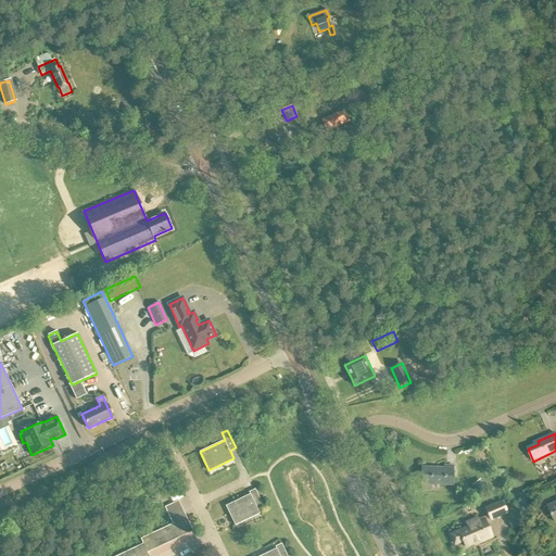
[(431,484),(453,485),(453,466),(444,466),(444,469),(422,468),(421,483),(421,489),(422,490),(430,491),(431,489),(431,484)]
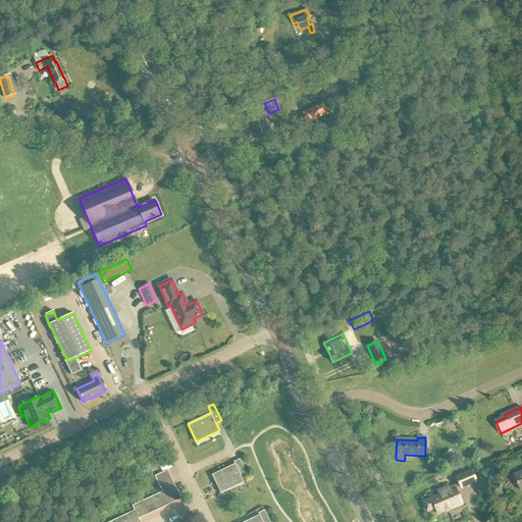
[(455,458),(450,451),(442,456),(449,463),(455,458)]
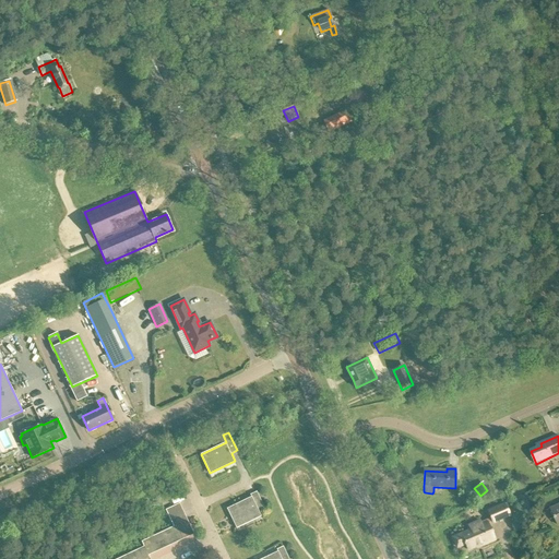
[(264,507),(257,490),(251,494),(252,497),(227,508),(236,527),(261,515),(258,509),(264,507)]
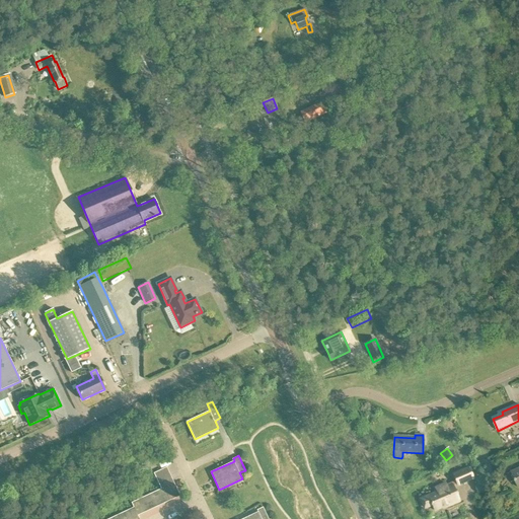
[(457,487),(474,479),(468,466),(452,473),(455,480),(434,489),(436,493),(421,500),(425,508),(432,505),(434,510),(446,505),(447,507),(459,502),(452,487),(457,485),(457,487)]
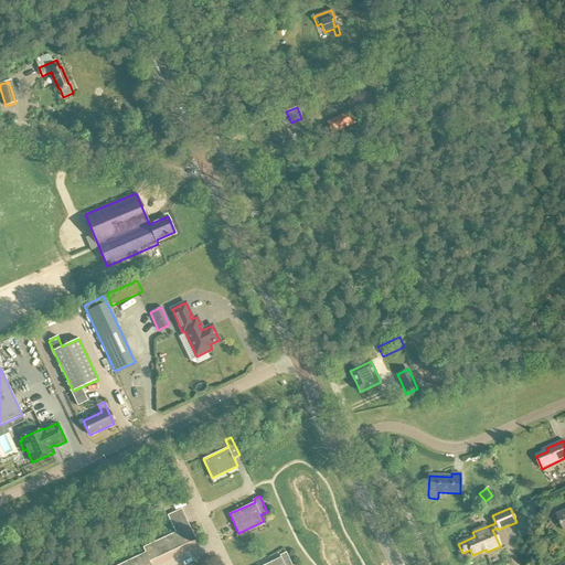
[(170,522),(183,516),(180,511),(168,516),(170,522)]
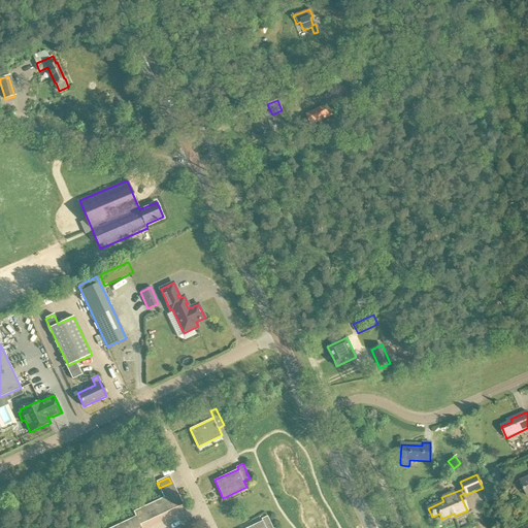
[(162,493),(173,488),(171,483),(159,488),(162,493)]
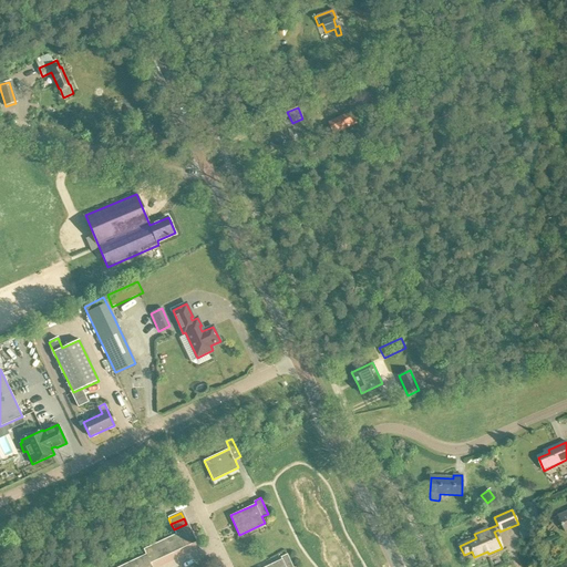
[(176,535),(178,534),(184,532),(188,529),(186,524),(174,529),(176,535)]
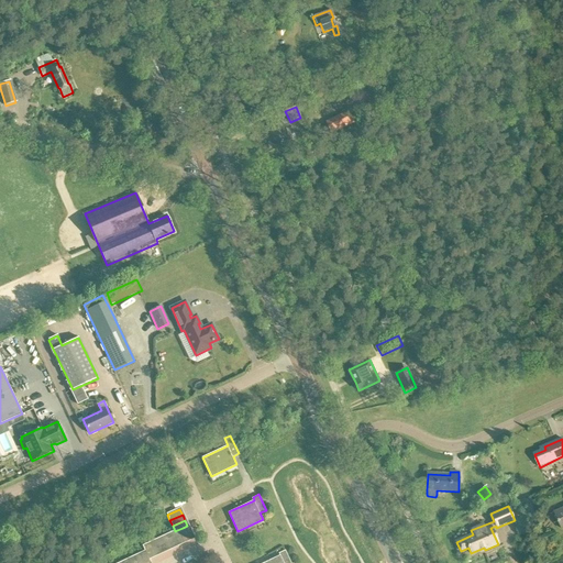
[(183,528),(189,541),(194,539),(187,526),(183,528)]
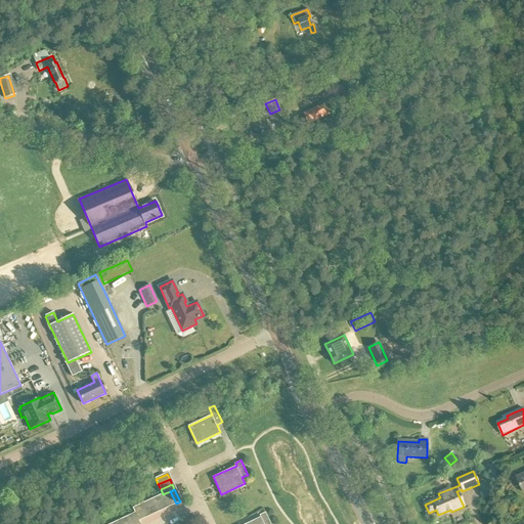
[(171,506),(176,504),(170,491),(165,493),(171,506)]
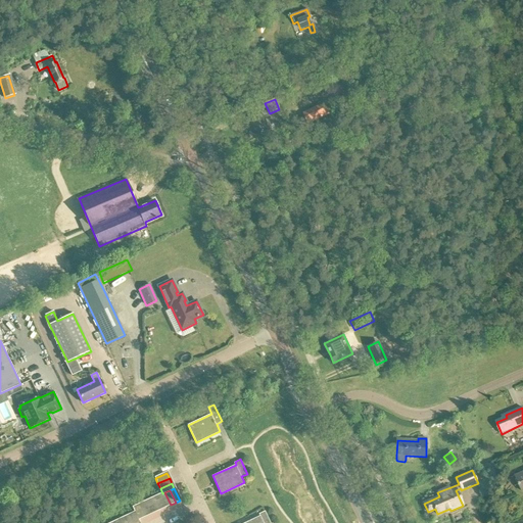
[(165,508),(171,505),(164,492),(162,493),(159,494),(165,508)]
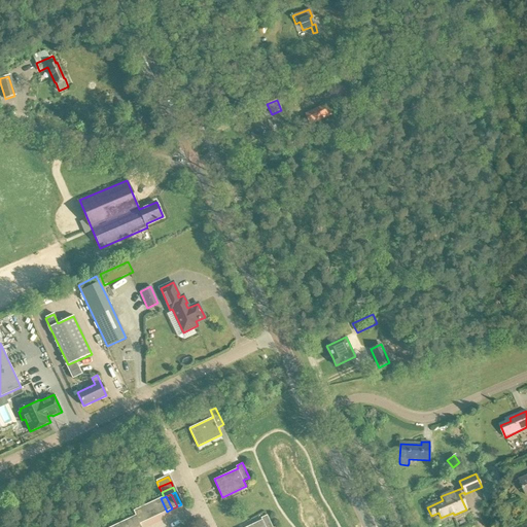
[(162,514),(167,512),(161,498),(155,501),(162,514)]
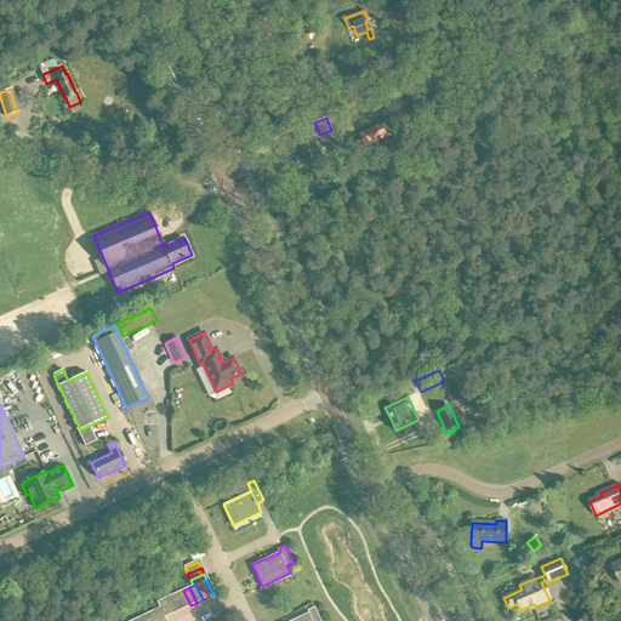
[(184,609),(191,605),(183,591),(177,593),(184,609)]
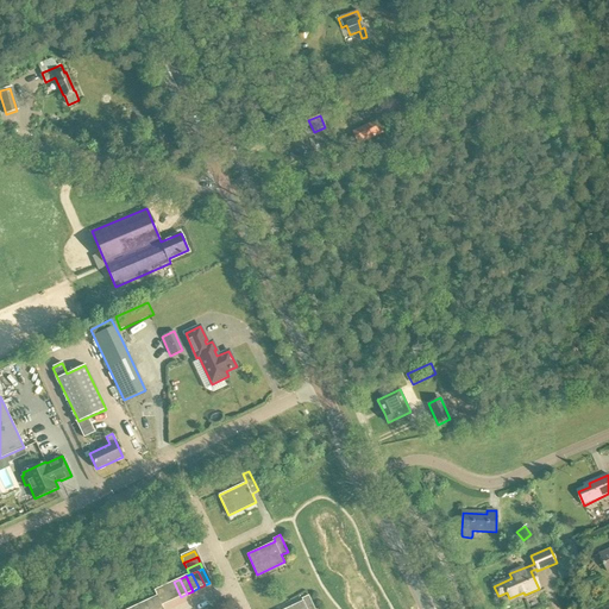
[(174,600),(181,597),(174,582),(167,585),(174,600)]
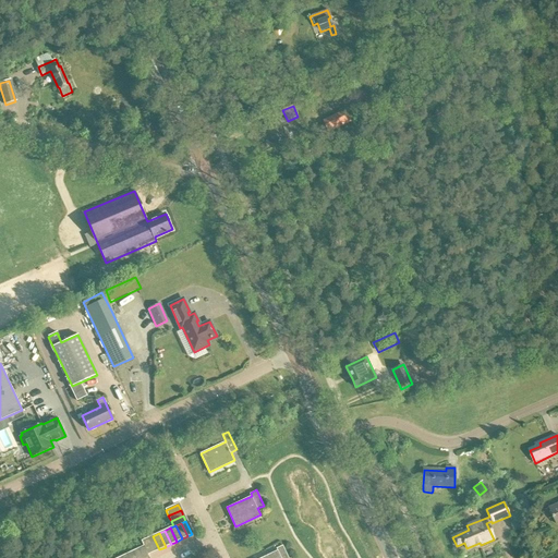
[(154,553),(159,549),(153,536),(147,538),(154,553)]
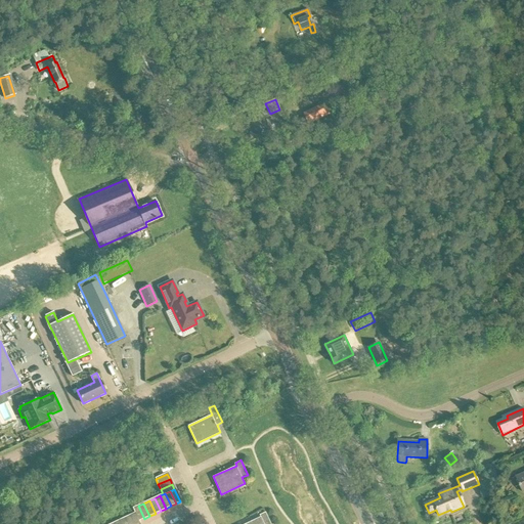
[(139,521),(144,519),(138,506),(133,509),(135,513),(139,521)]
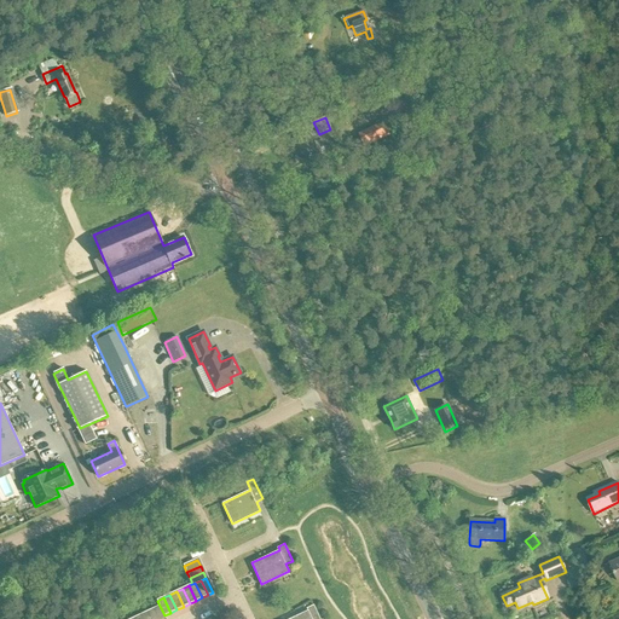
[(290,618),(320,618),(313,605),(307,607),(308,611),(290,618)]
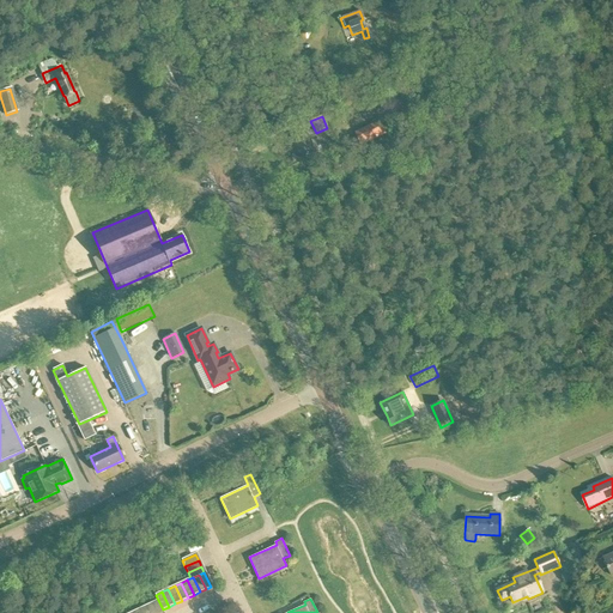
[(164,612),(163,610),(158,600),(152,604),(156,612),(164,612)]
